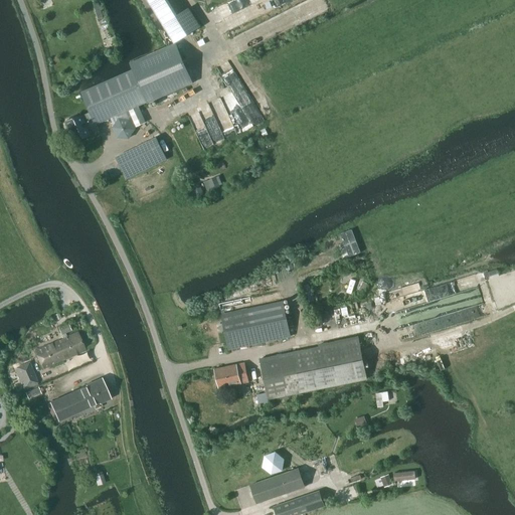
[(167,0),(147,0),(175,43),(189,34),(167,0)]
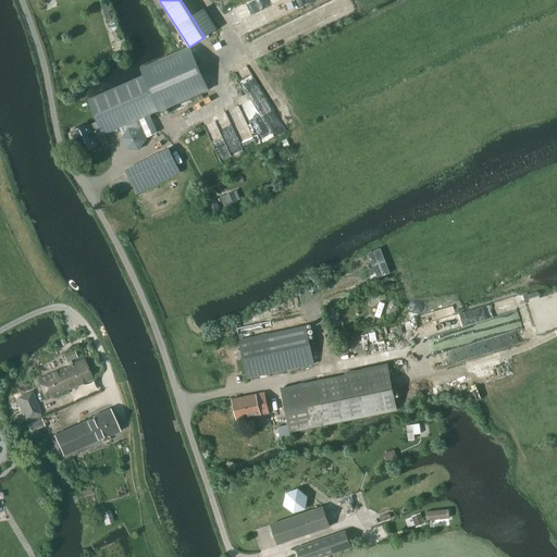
[(88,123),(72,131),(75,138),(75,139),(77,146),(78,146),(82,153),(98,146),(97,144),(107,140),(104,134),(125,125),(127,130),(122,138),(127,149),(139,150),(147,140),(147,137),(158,133),(156,127),(150,115),(160,111),(210,90),(194,54),(189,47),(173,54),(170,56),(140,67),(145,77),(89,101),(88,101),(98,122),(89,125),(88,123)]
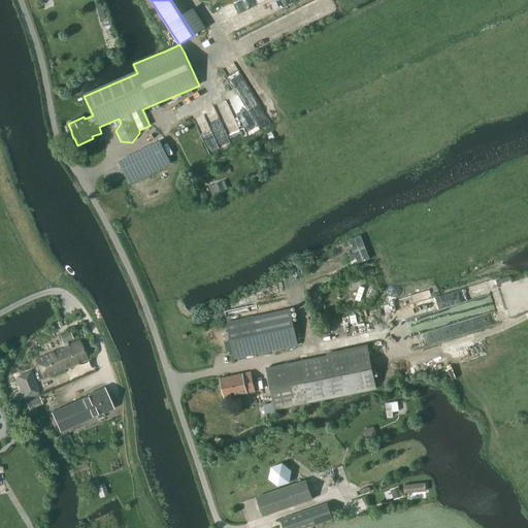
[(161,141),(120,161),(130,184),(171,163),(175,171),(208,156),(194,126),(161,141)]
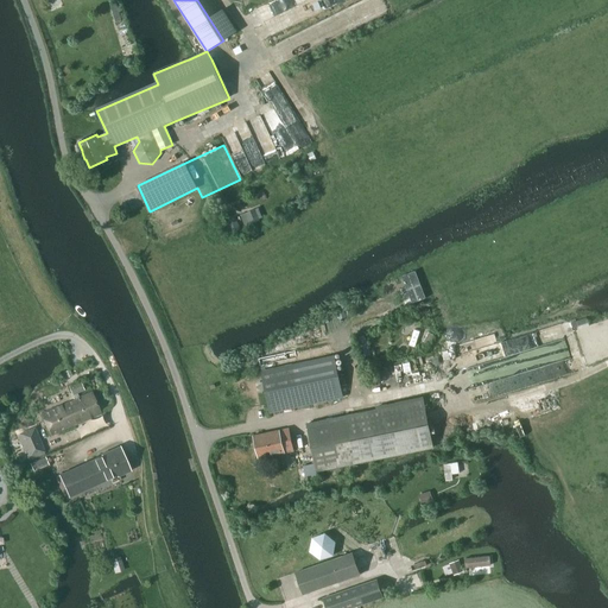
[(246,226),(263,219),(259,208),(241,215),(246,226)]
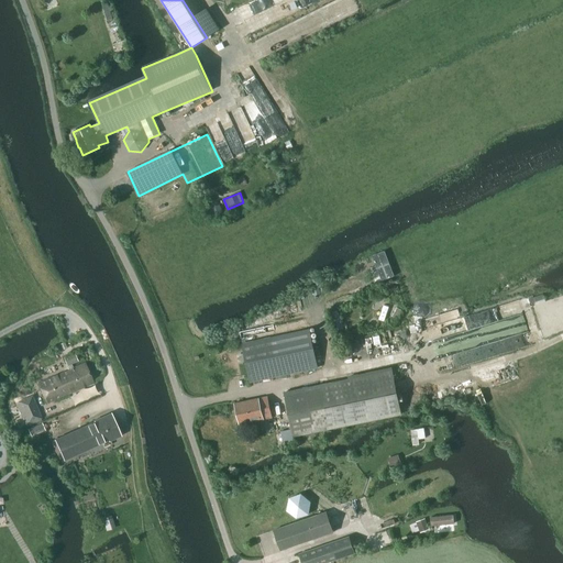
[(397,320),(403,311),(397,309),(392,318),(397,320)]
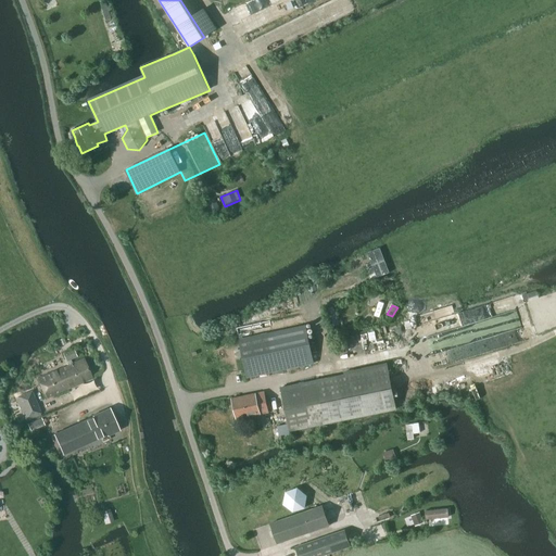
[(335,327),(340,326),(336,310),(330,311),(335,327)]
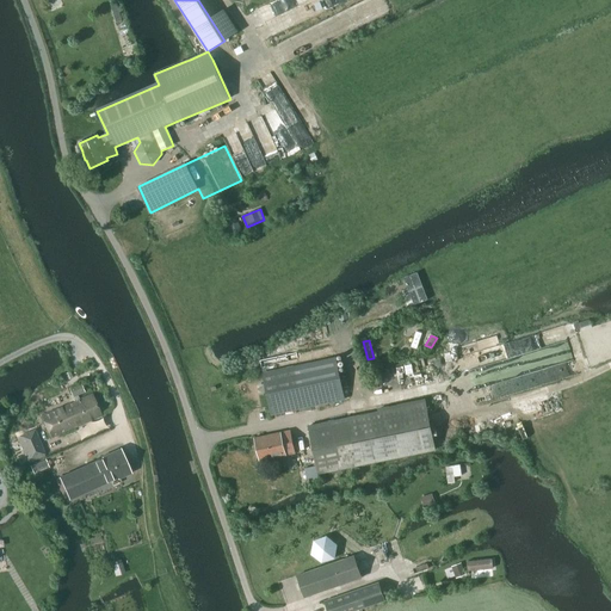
[(338,358),(264,374),(272,415),(345,400),(338,358)]
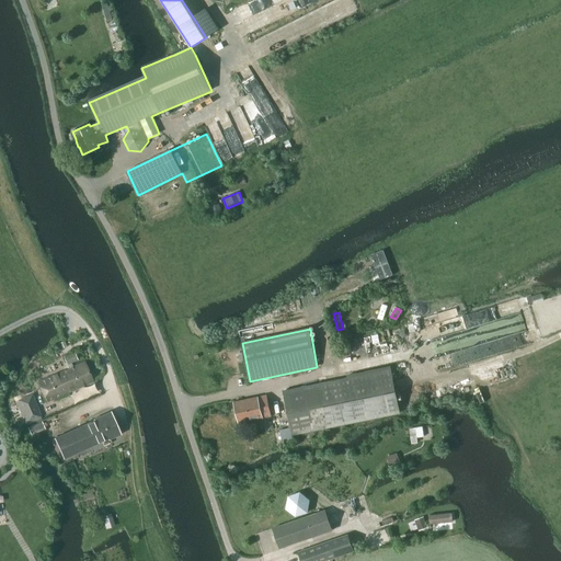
[(73,367),(72,363),(78,359),(75,353),(65,357),(70,368),(38,382),(47,402),(93,381),(86,362),(73,367)]
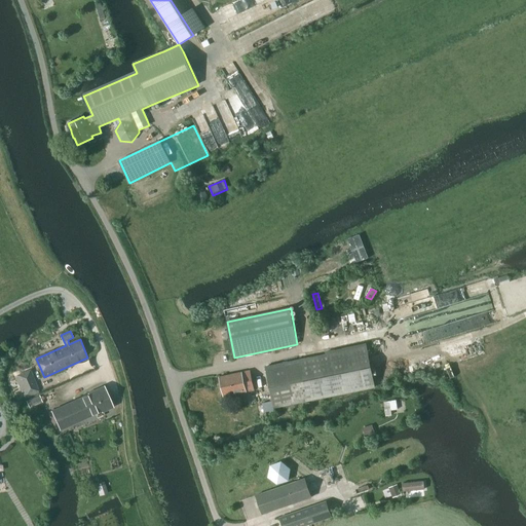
[(341,393),(372,387),(364,346),(266,367),(274,408),(341,393)]
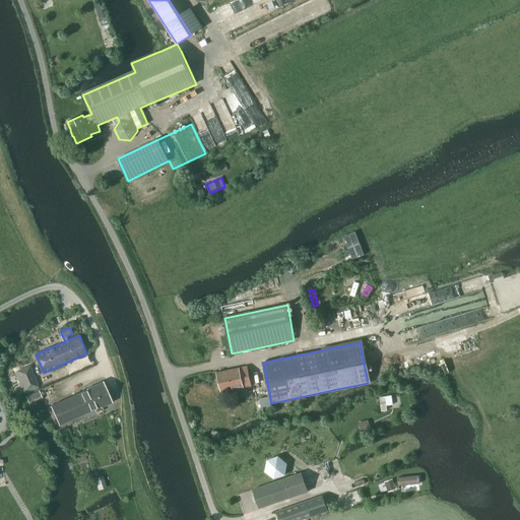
[(221,393),(252,386),(248,367),(217,373),(221,393)]
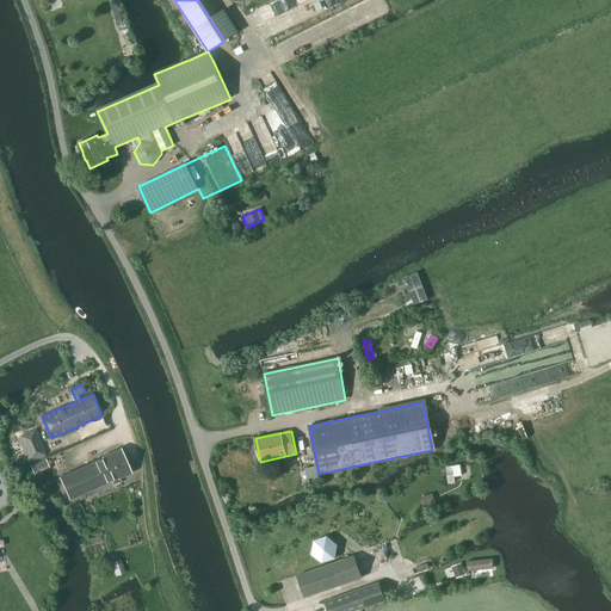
[(119,479),(133,473),(122,449),(109,455),(110,456),(61,477),(71,499),(119,477),(119,479)]
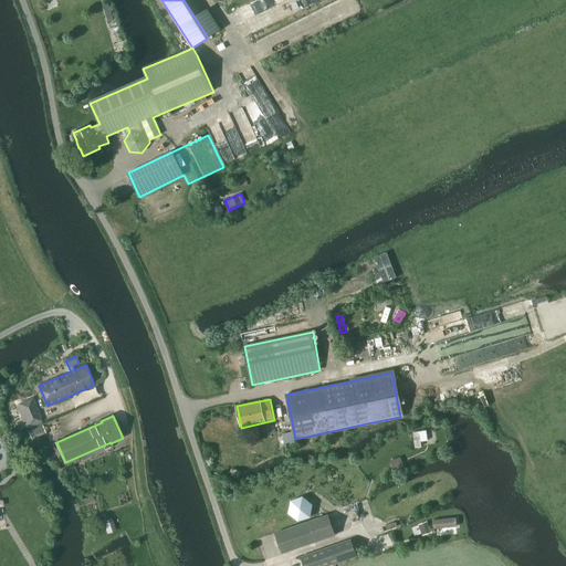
[(38,417),(25,422),(30,430),(41,425),(38,417)]
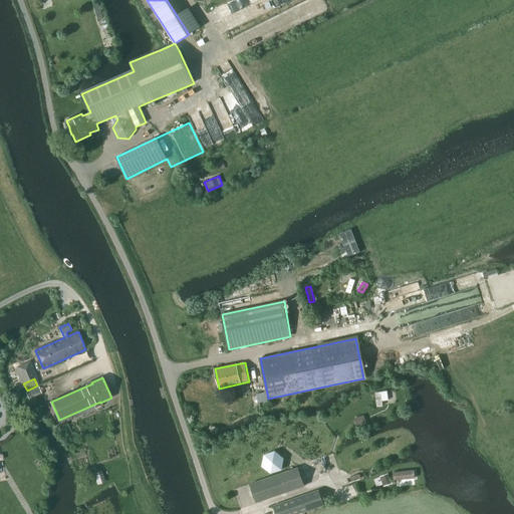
[(29,398),(42,393),(39,387),(27,392),(29,398)]
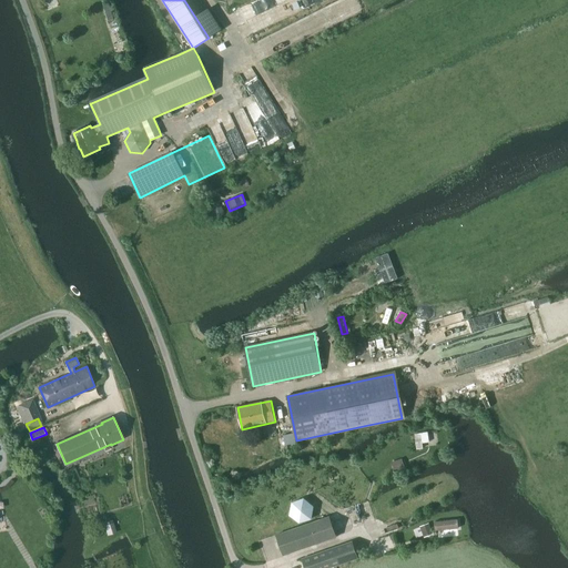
[(428,434),(415,435),(417,450),(424,449),(423,444),(429,443),(428,434)]
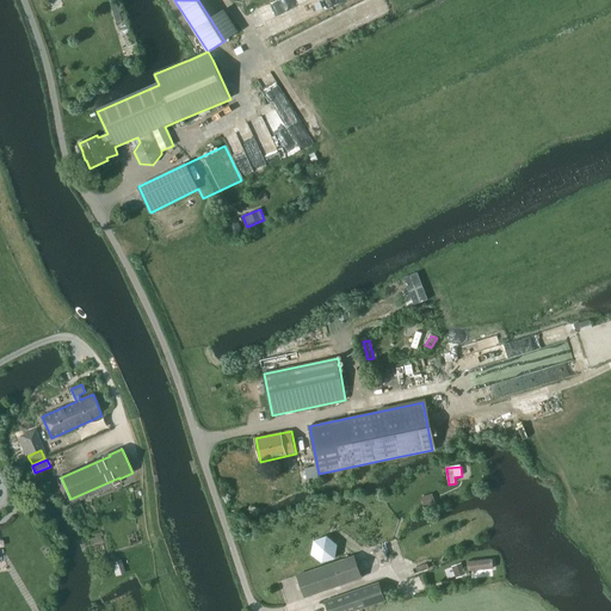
[(425,507),(436,504),(433,494),(421,499),(425,507)]
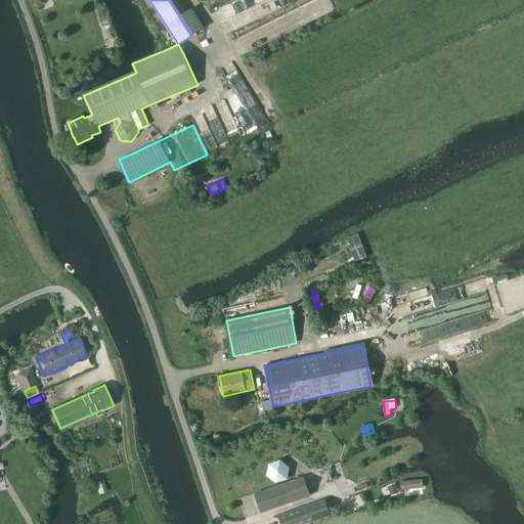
[(276,483),(289,480),(290,468),(280,460),(269,464),(267,475),(276,483)]
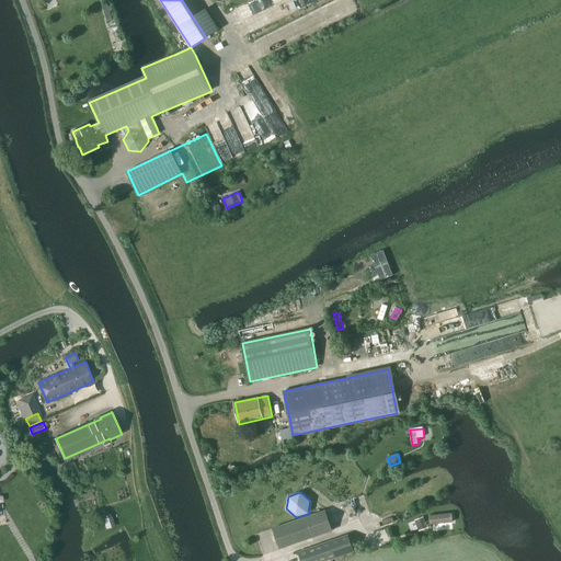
[(333,530),(325,511),(273,529),(281,549),(333,530)]
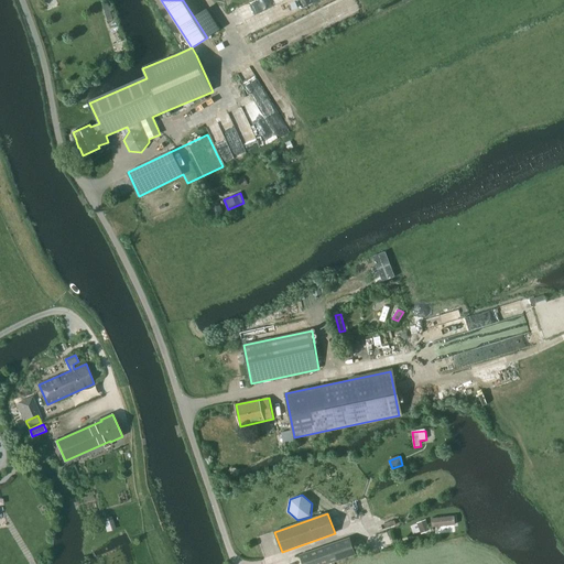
[(454,516),(431,518),(432,527),(455,524),(454,516)]
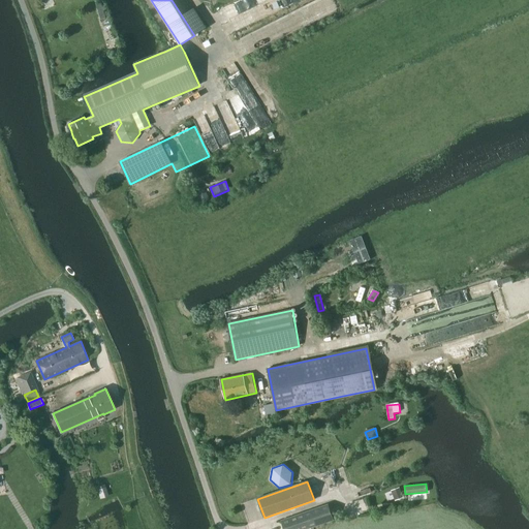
[(399,487),(391,490),(394,497),(401,494),(399,487)]
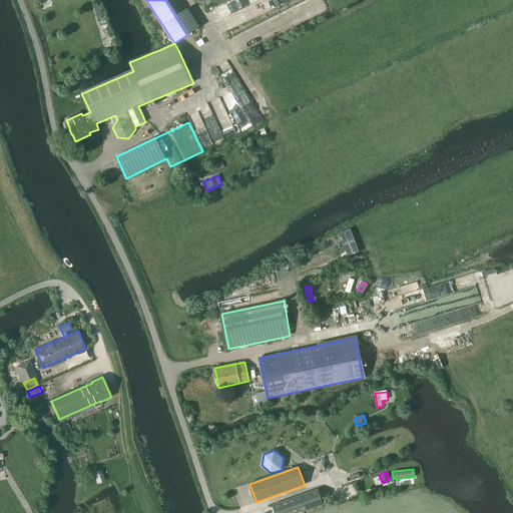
[(318,489),(273,504),(275,512),(298,512),(317,507),(324,504),(318,489)]
